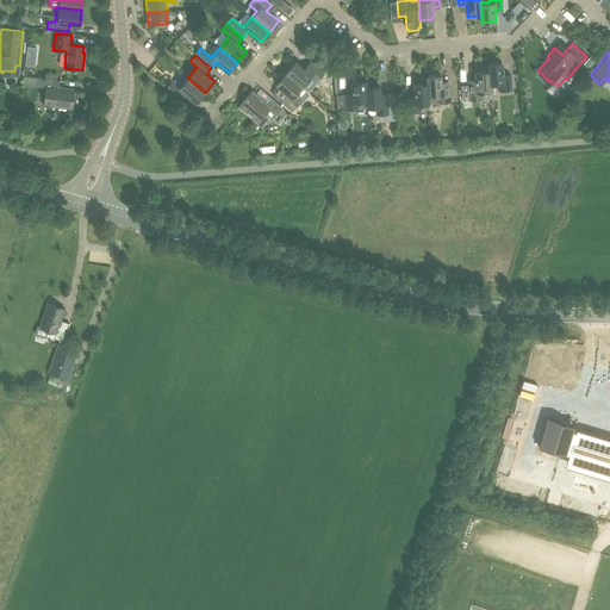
[(285,73),(302,87),(311,76),(317,81),(323,74),(311,62),(305,69),(296,61),(285,73)]
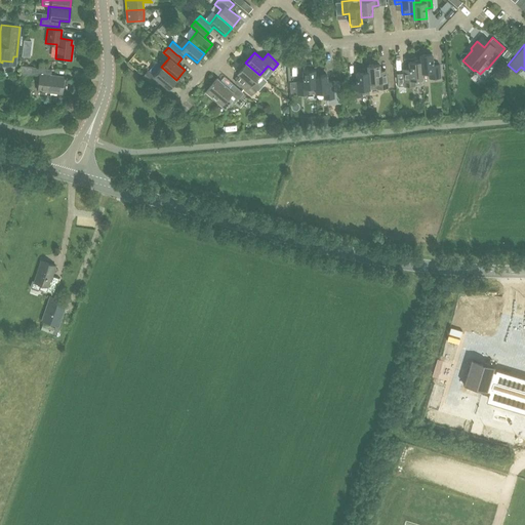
[(419,55),(419,62),(420,73),(428,72),(429,78),(439,77),(439,64),(433,65),(432,54),(419,55)]
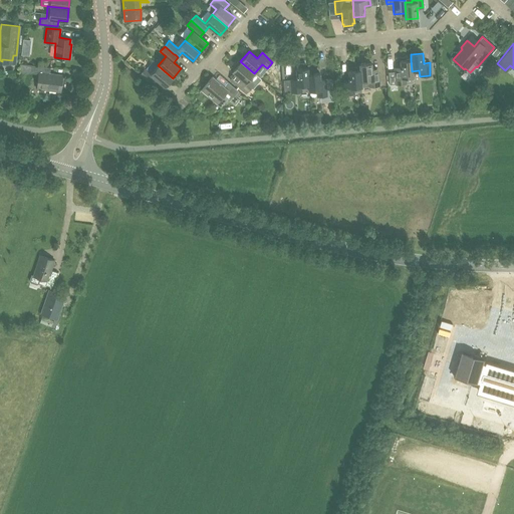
[(401,71),(389,71),(390,84),(413,82),(412,71),(411,60),(400,60),(401,71)]
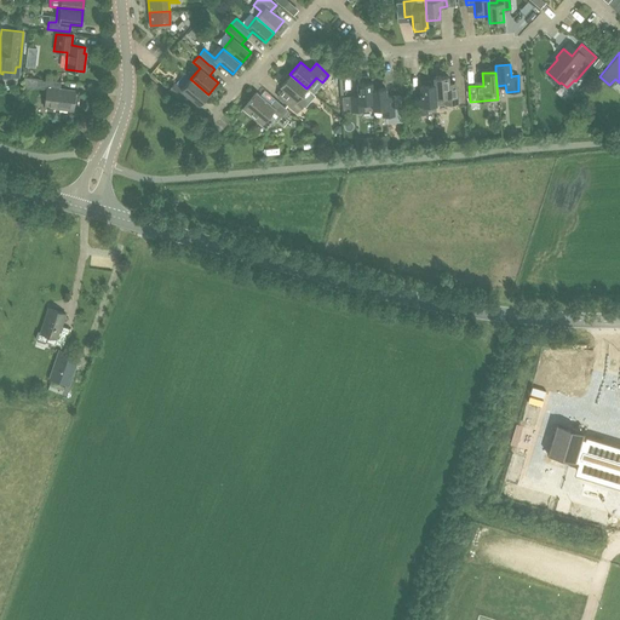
[(283,90),(276,97),(282,102),(296,113),(308,99),(302,95),(306,89),(290,74),(290,75),(287,74),(282,80),(283,81),(280,86),(283,90)]
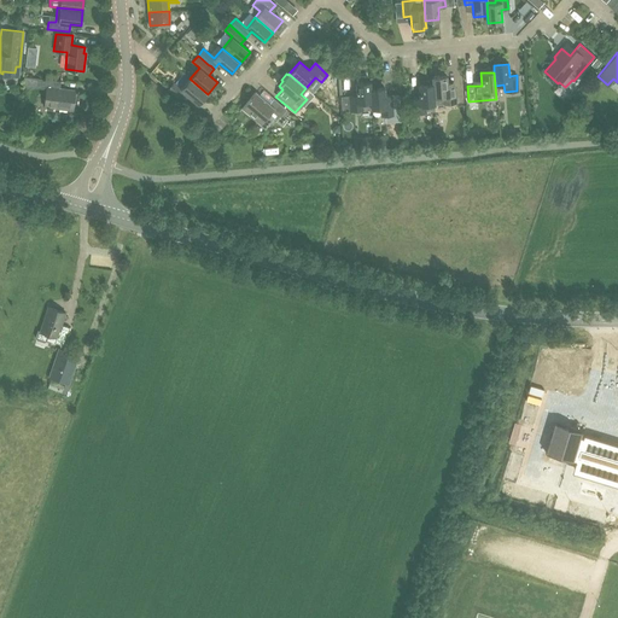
[(443,104),(455,103),(454,82),(447,83),(447,76),(432,77),(435,97),(443,97),(443,104)]
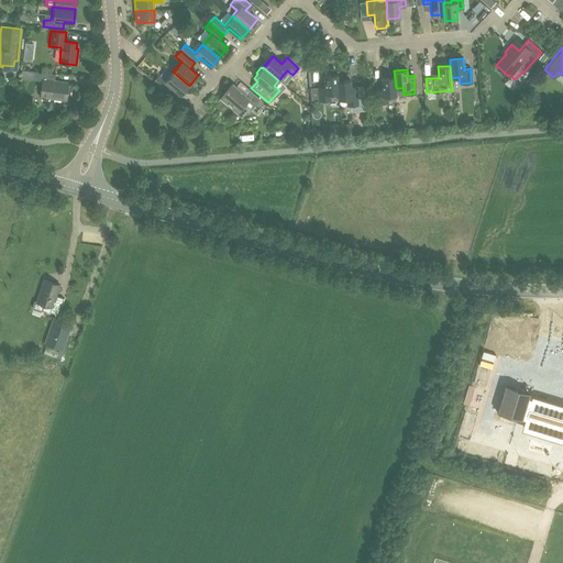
[(396,88),(394,70),(394,77),(381,78),(382,89),(375,90),(376,103),(387,102),(387,96),(395,95),(395,88),(396,88)]
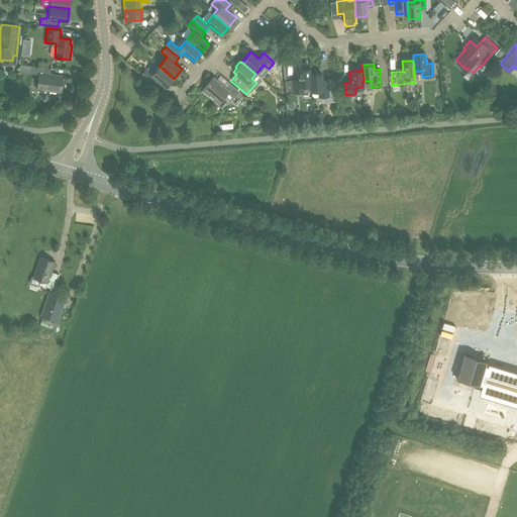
[(36,89),(61,92),(62,76),(49,74),(49,68),(34,66),(33,72),(37,73),(36,89)]
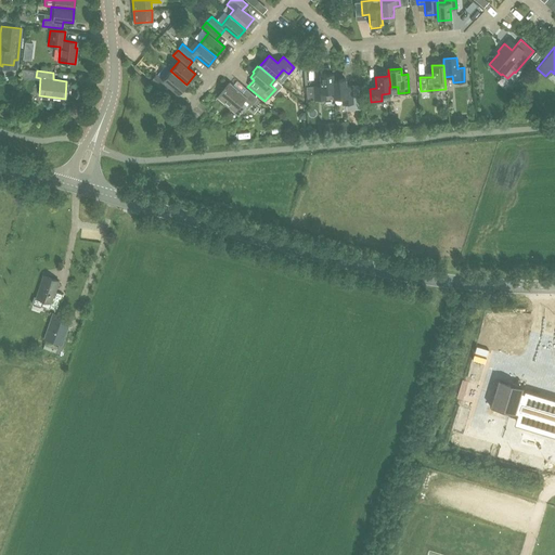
[(156,75),(152,80),(165,91),(169,86),(179,93),(186,85),(170,71),(163,80),(156,75)]
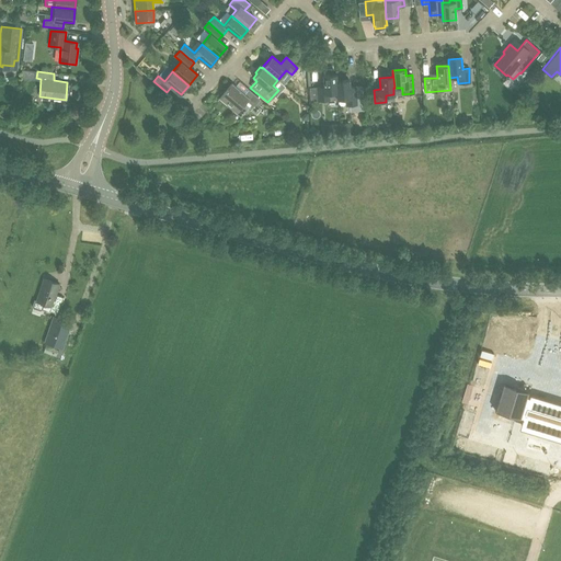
[(324,87),(317,88),(318,101),(330,100),(336,99),(338,99),(336,81),(336,75),(323,76),(324,87)]
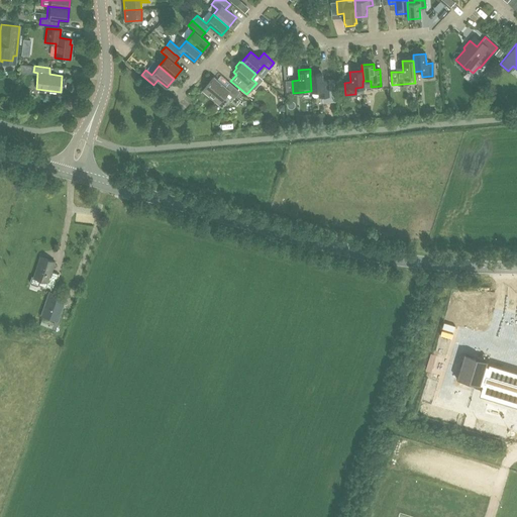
[(321,74),(310,75),(311,91),(318,91),(319,97),(322,97),(322,102),(335,101),(333,79),(322,80),(321,74)]
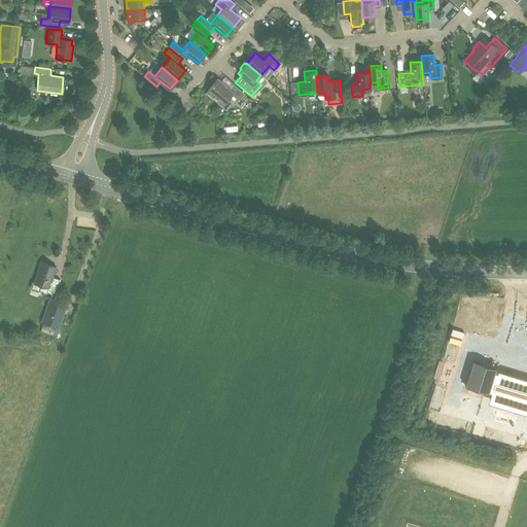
[(217,78),(207,91),(223,105),(229,99),(235,104),(239,100),(240,99),(242,101),(246,96),(233,84),(230,89),(217,78)]
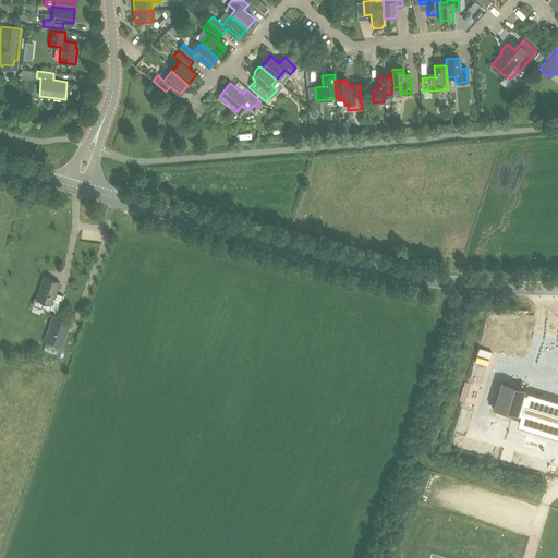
[(350,122),(339,123),(339,132),(350,131),(350,122)]
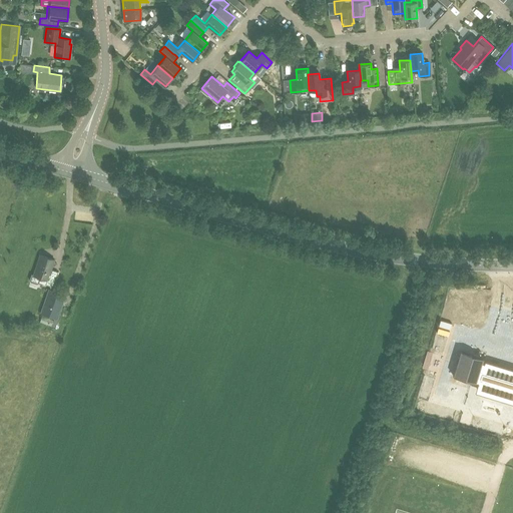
[(39,254),(32,275),(47,280),(45,284),(52,287),(57,272),(50,270),(54,260),(39,254)]
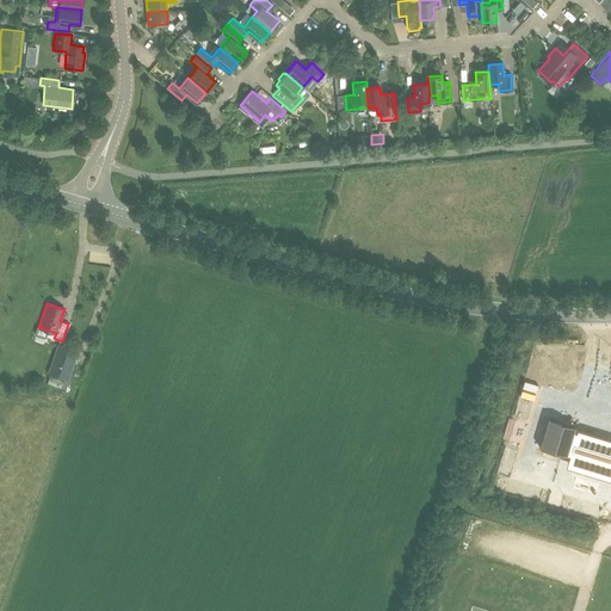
[(49,372),(65,378),(68,380),(79,351),(59,344),(49,372)]
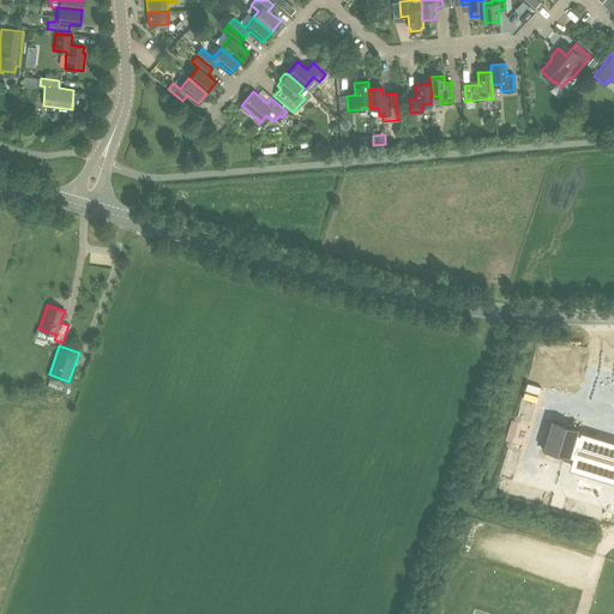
[(50,378),(48,385),(61,390),(64,383),(50,378)]
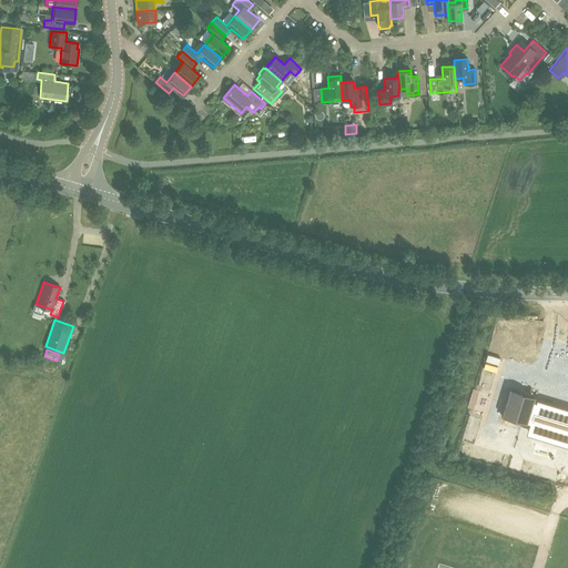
[(505,402),(500,415),(528,424),(527,428),(567,440),(567,411),(534,401),(535,396),(509,388),(507,395),(507,396),(506,402),(505,402)]
